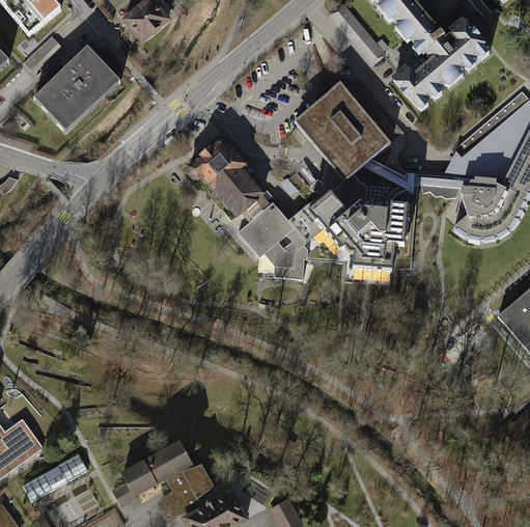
[(28,0),(14,16),(34,36),(60,4),(56,0),(28,0)]
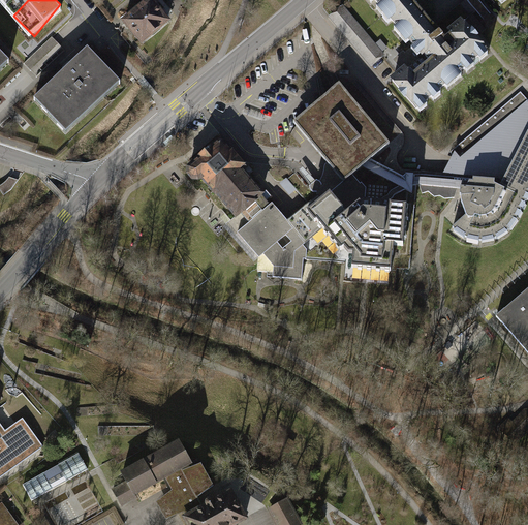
[(144,0),(121,19),(142,45),(174,21),(157,0),(144,0)]
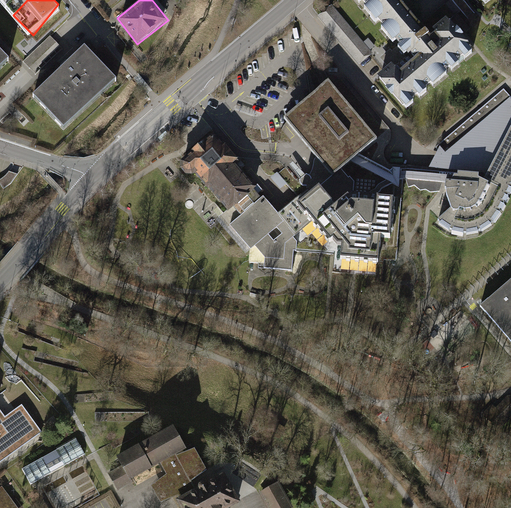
[(393,53),(370,74),(406,115),(479,50),(449,16),(435,28),(439,31),(428,41),(392,0),(363,0),(411,54),(401,63),(393,53)]
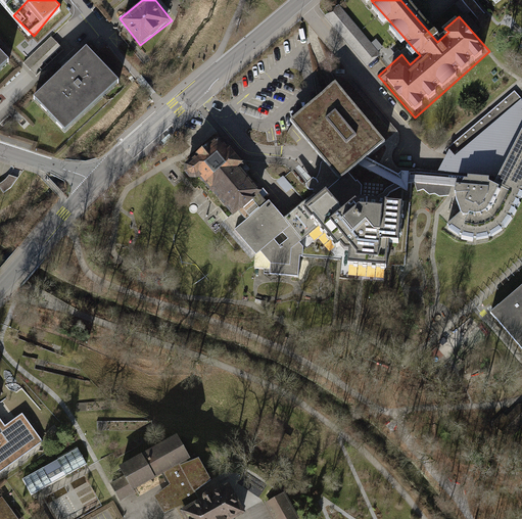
[(373,40),(340,1),(326,12),(369,63),(383,52),(380,48),(384,44),(378,36),(373,40)]
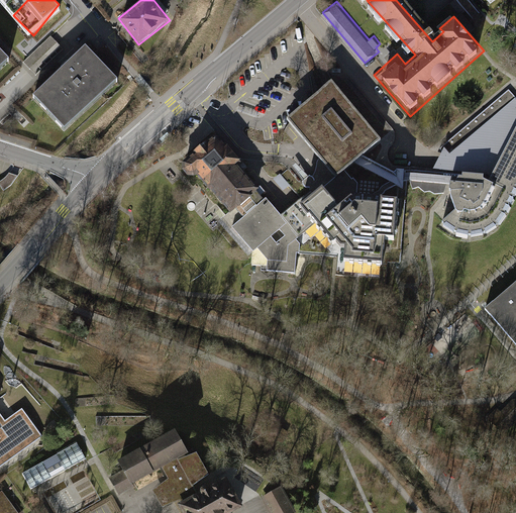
[(118,78),(84,42),(29,96),(64,131),(118,78)]
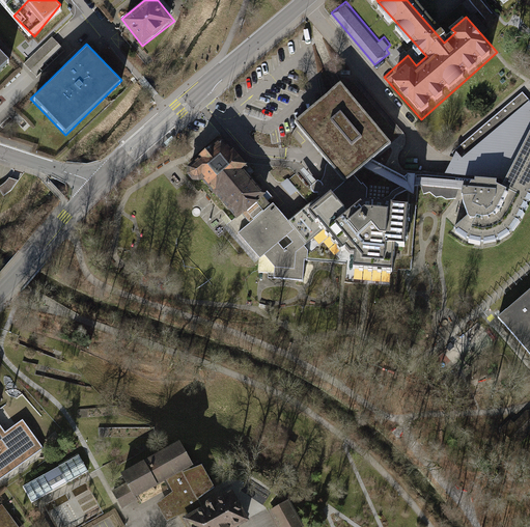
[(0,68),(8,61),(0,52),(0,68)]
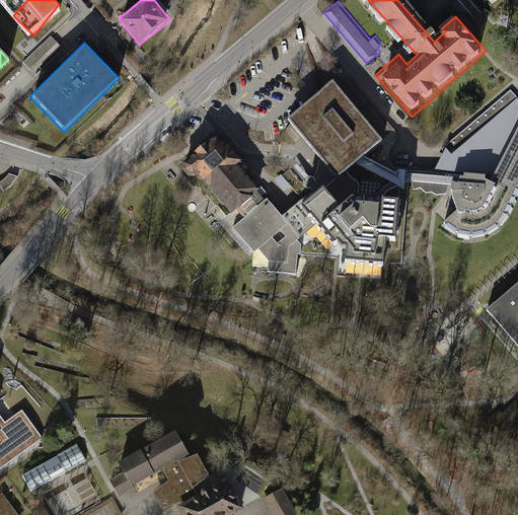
[(517,93),(511,88),(445,144),(442,150),(435,166),(400,163),(365,151),(383,138),(335,81),(331,83),(290,118),(337,175),(355,161),(407,188),(408,179),(450,184),(457,210),(444,221),(454,229),(466,233),(476,232),(491,227),(504,218),(517,188),(517,93)]
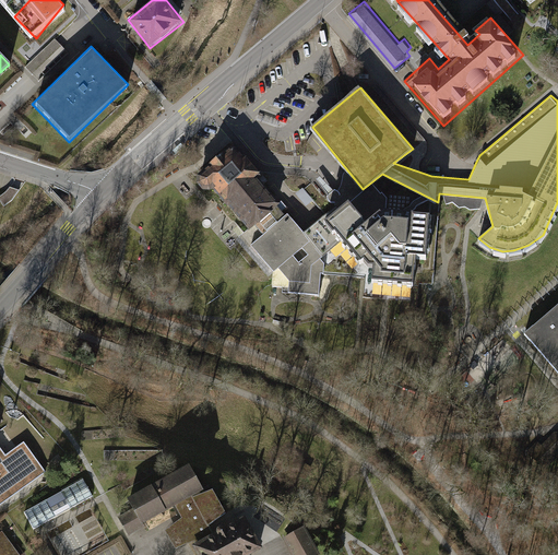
[(279,116),(260,109),(259,115),(276,121),(279,116)]
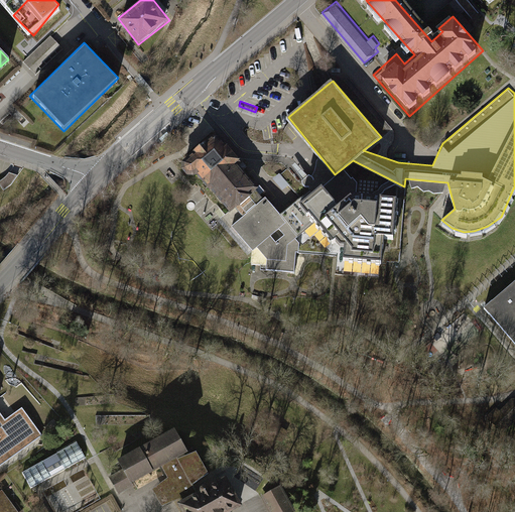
[(192,172),(196,172),(228,213),(256,188),(234,161),(238,157),(226,142),(222,146),(213,135),(185,157),(182,161),(182,165),(184,169),(187,172),(192,172)]
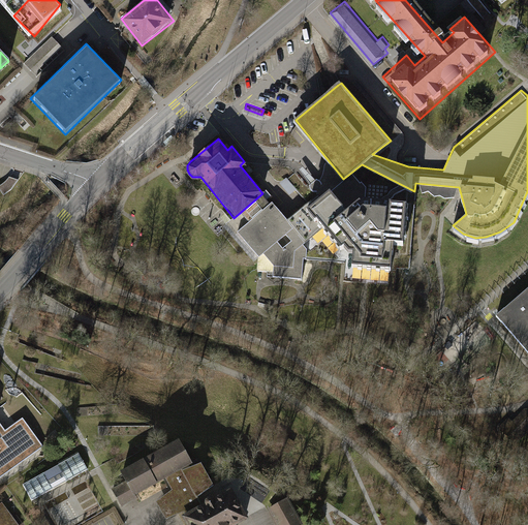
[(10,189),(17,178),(9,173),(2,185),(10,189)]
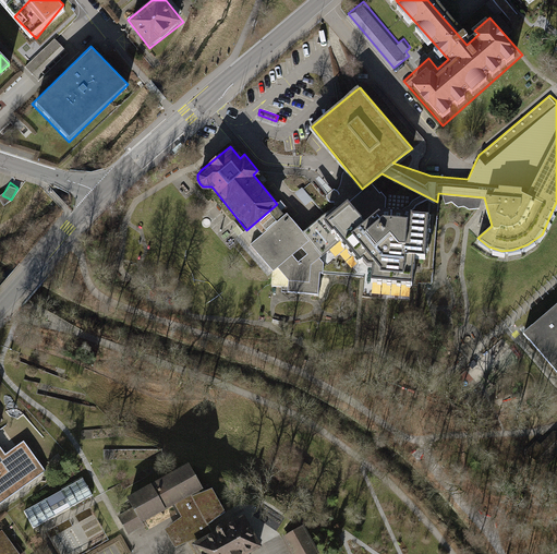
[(303,230),(286,212),(250,242),(274,269),(273,279),(288,284),(289,290),(323,294),(327,269),(364,274),(362,292),(412,299),(416,257),(428,255),(435,212),(380,209),(366,220),(349,201),(303,230)]
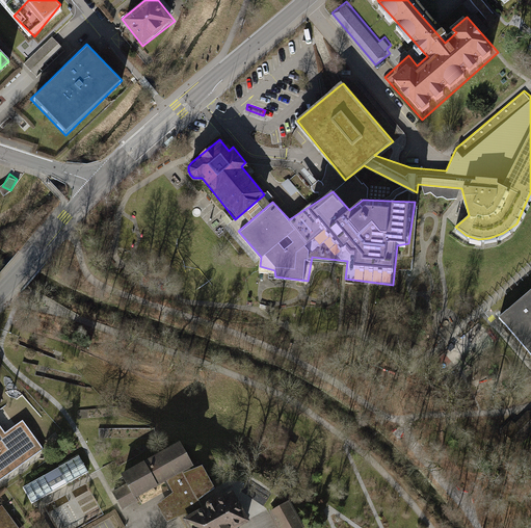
[(530,290),(500,316),(530,351),(530,290)]
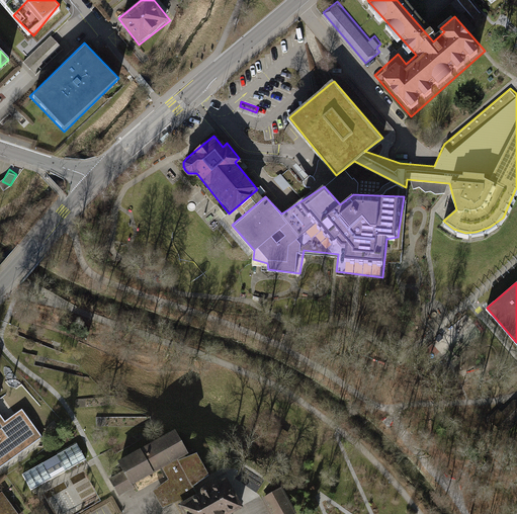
[(0,463),(42,433),(22,407),(5,419),(0,412),(0,463)]
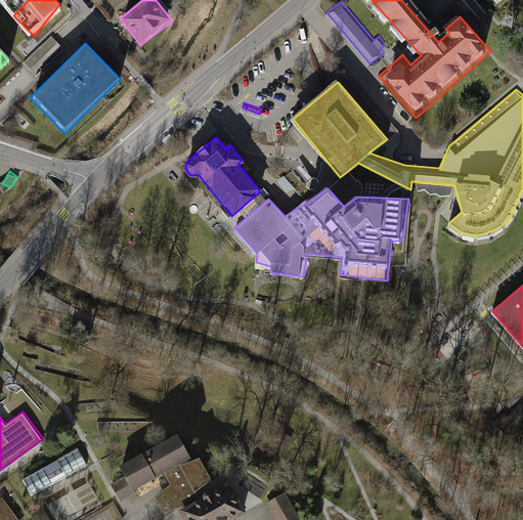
[(166,474),(192,459),(178,433),(119,466),(123,473),(134,491),(166,474)]
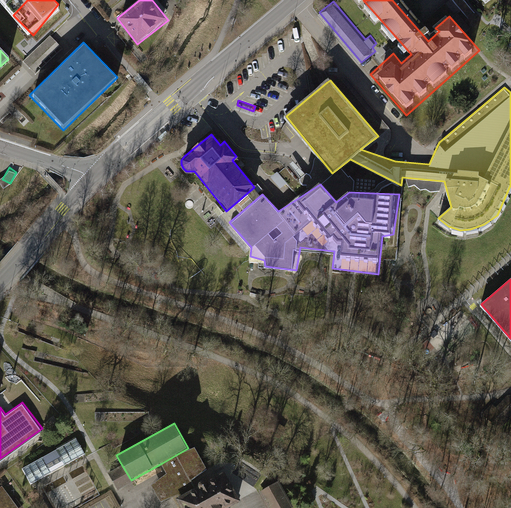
[(23,465),(31,480),(86,451),(77,436),(23,465)]
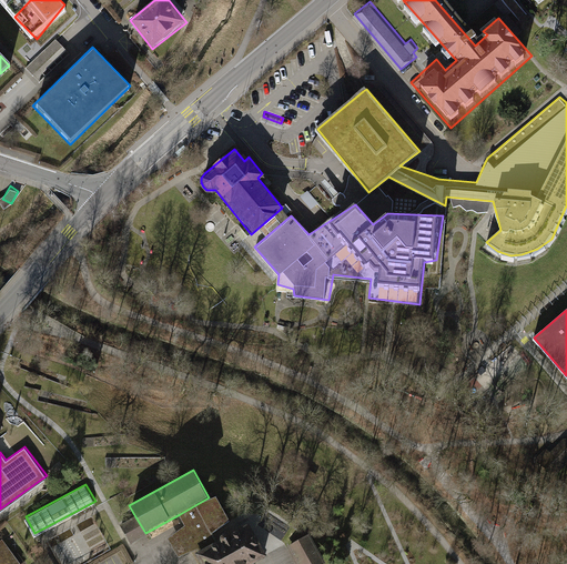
[(218,541),(213,532),(230,520),(215,495),(209,497),(180,514),(186,526),(169,536),(179,553),(195,544),(200,551),(218,541)]
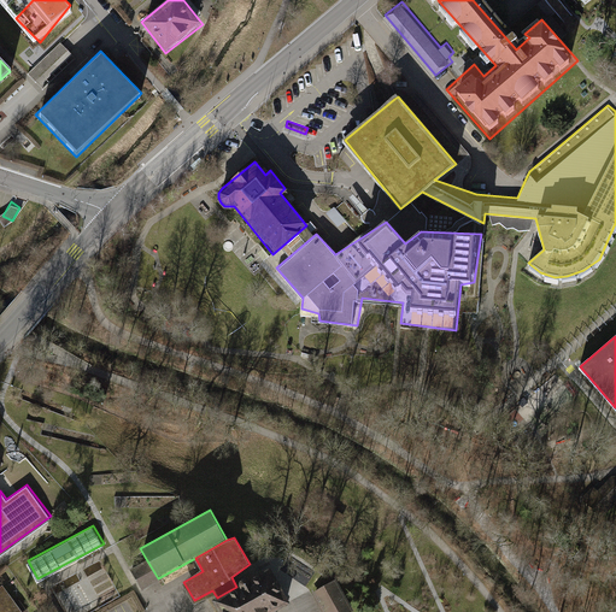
[(145,557),(130,565),(144,589),(158,581),(158,578),(145,557)]
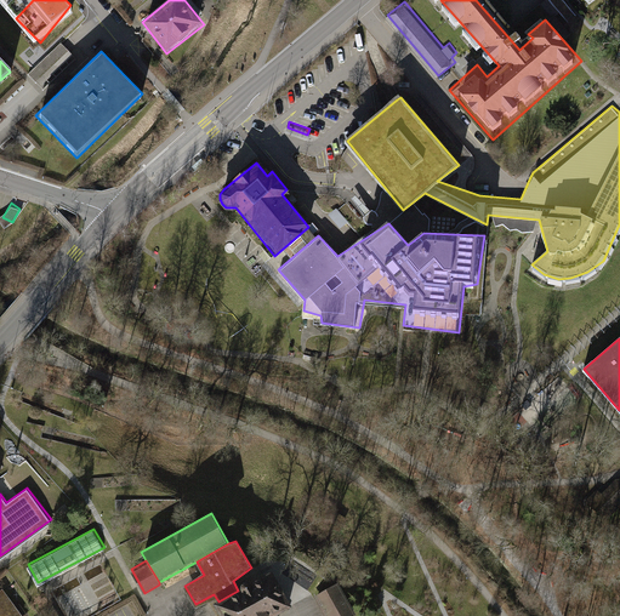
[(214,604),(220,615),(274,615),(294,606),(273,571),(238,591),(219,602),(214,604)]
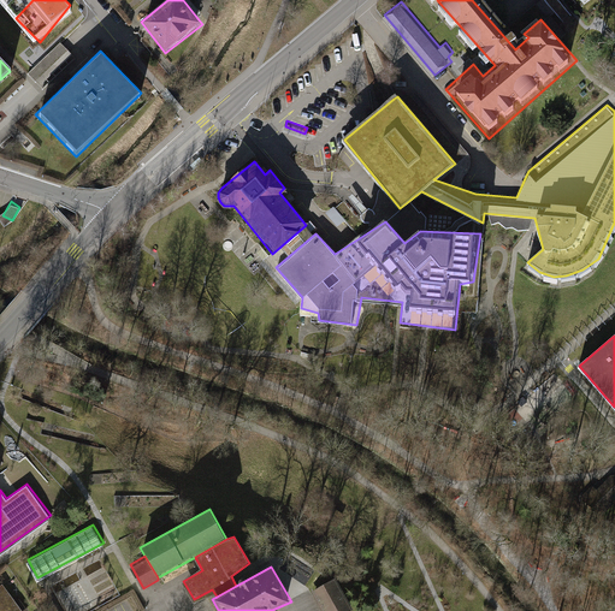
[(350,610),(356,607),(338,576),(313,591),(324,610),(350,610)]
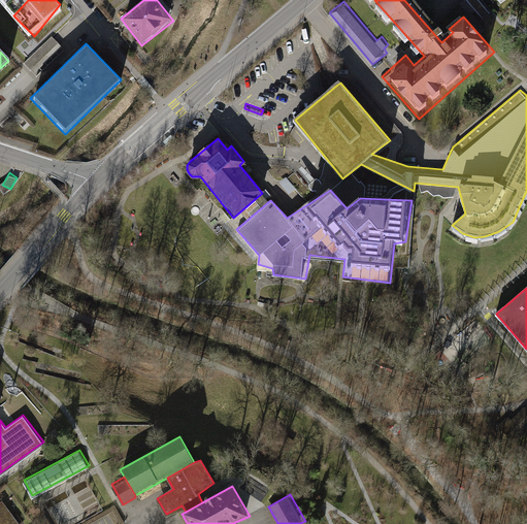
[(4,501),(0,504),(0,523),(26,523),(27,523),(18,511),(12,514),(4,501)]
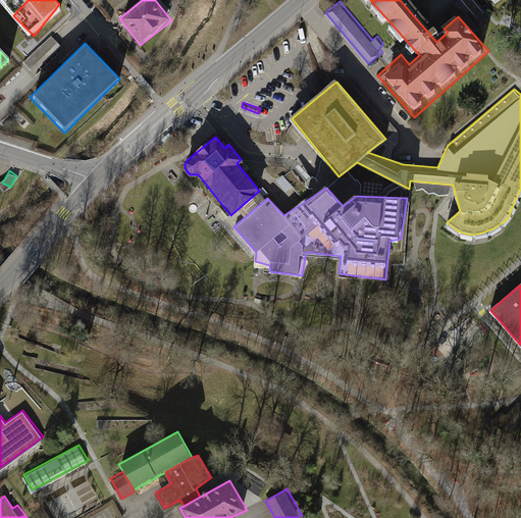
[(44,517),(51,517),(45,505),(39,508),(44,517)]
